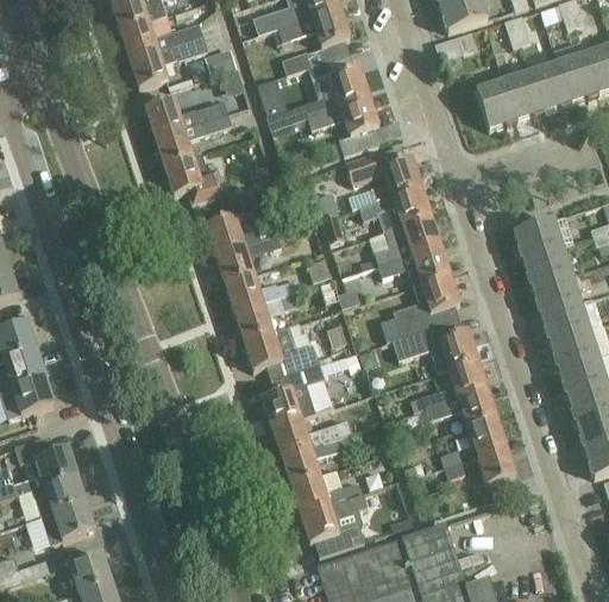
[(113,0),(110,1),(119,31),(148,22),(167,16),(162,0),(113,0)]
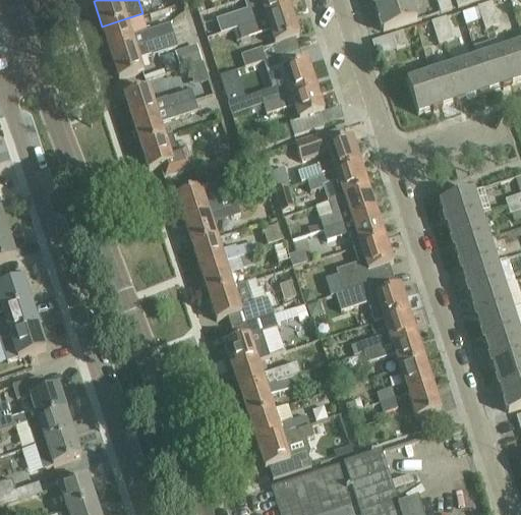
[(236,24),(290,7),(288,0),(259,0),(262,4),(248,8),(247,6),(216,16),(221,31),(237,25),(236,24)]
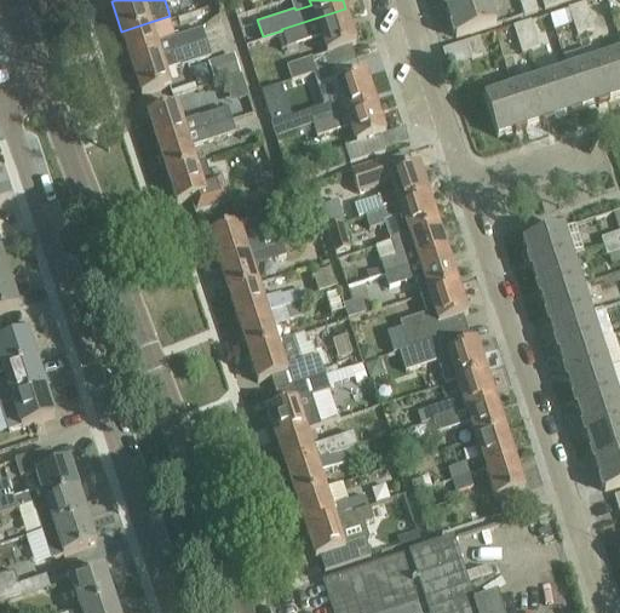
[(495,19),(489,0),(460,0),(446,5),(455,33),(495,19)]
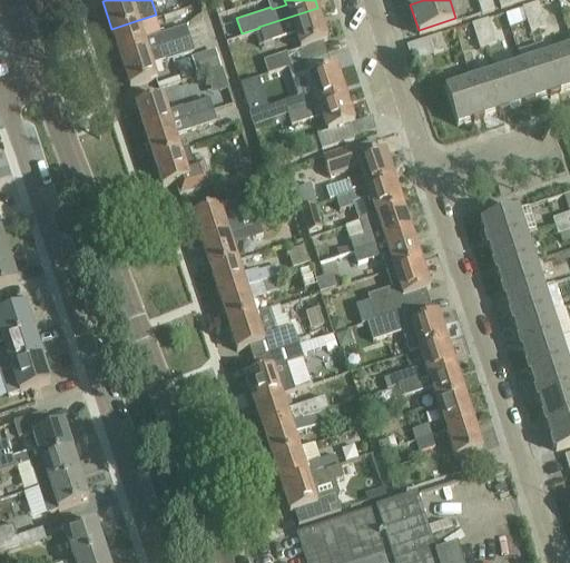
[(479,0),(481,9),(481,10),(494,6),(492,0),(479,0)]
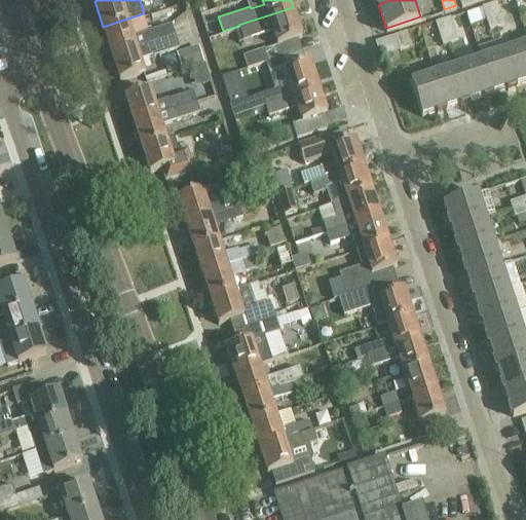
[(489,25),(496,23),(489,0),(482,2),(482,3),(465,9),(468,19),(470,21),(486,15),(489,25)]
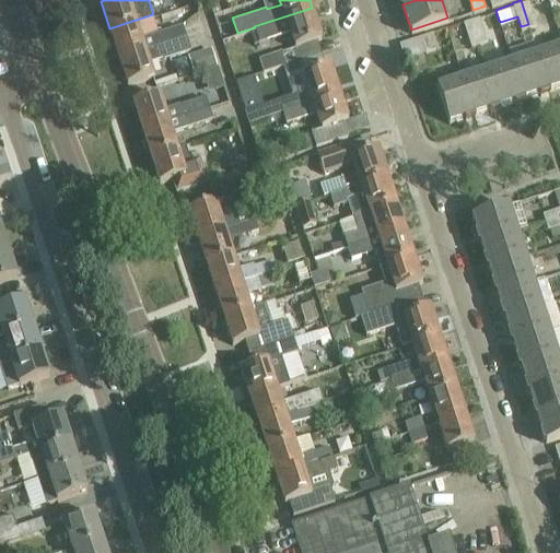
[(536,22),(528,0),(521,0),(528,24),(536,22)]
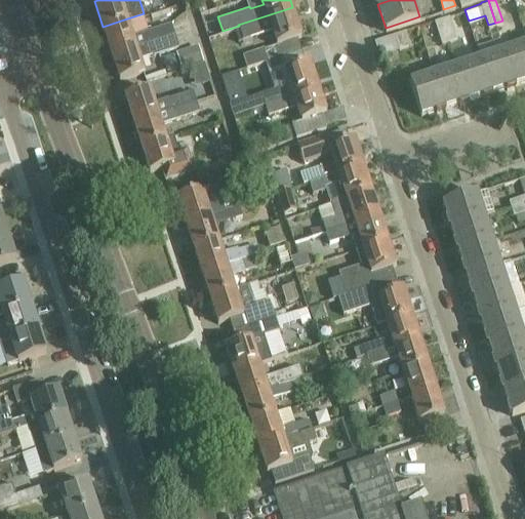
[(276,41),(282,39),(301,33),(292,7),(238,25),(239,26),(242,36),(271,27),(276,41)]
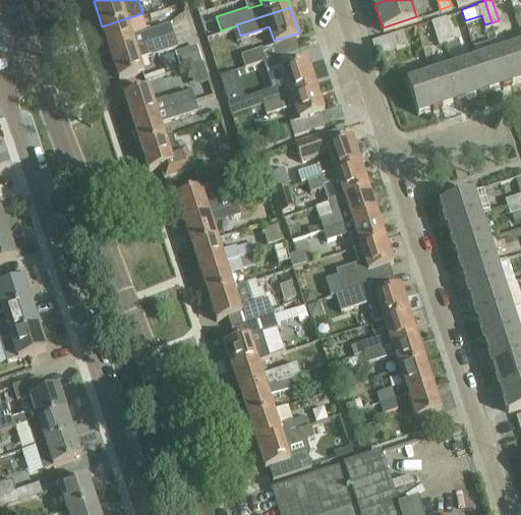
[(445,38),(453,36),(446,13),(438,15),(445,38)]
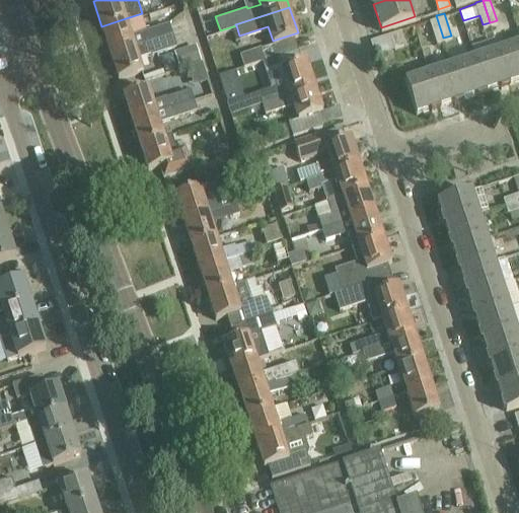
[(436,41),(443,38),(436,15),(429,17),(436,41)]
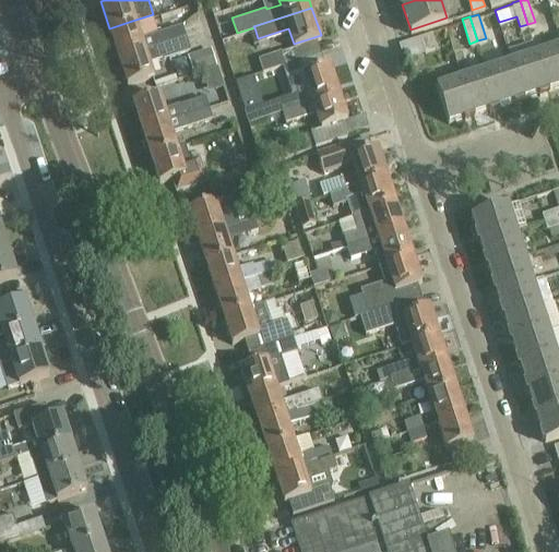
[(181,22),(141,35),(135,20),(109,28),(118,55),(186,33),(181,22)]
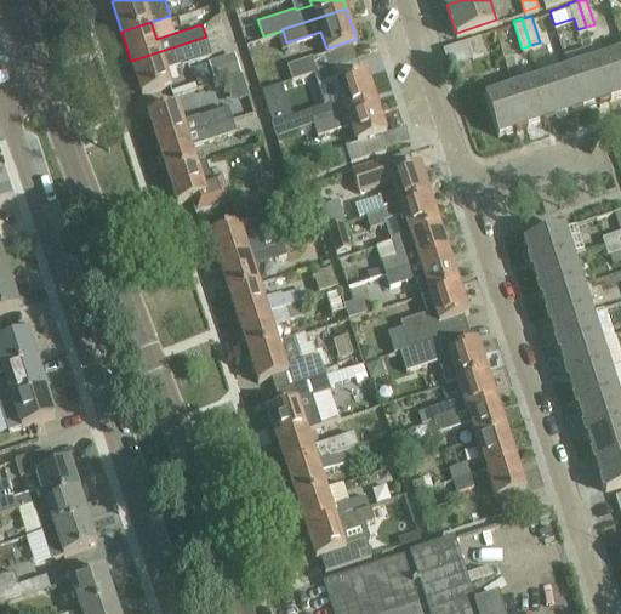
[(479,33),(466,37),(472,53),(485,50),(479,33)]
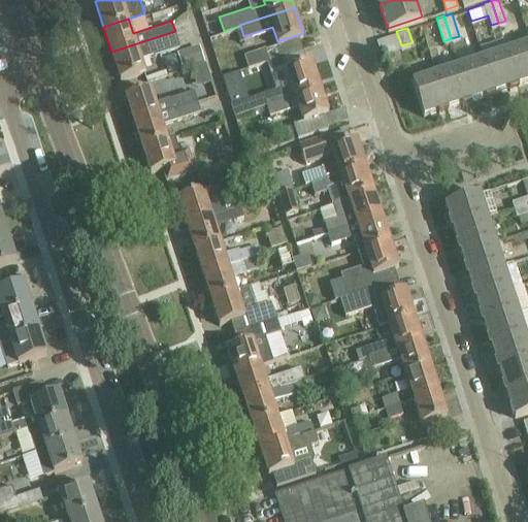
[(155,53),(179,44),(175,31),(111,52),(120,77),(144,69),(140,56),(154,52),(155,53)]
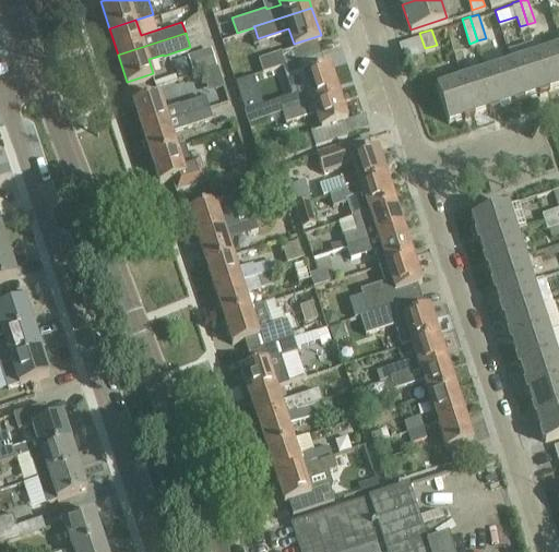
[(548,86),(558,82),(558,42),(536,50),(548,86)]
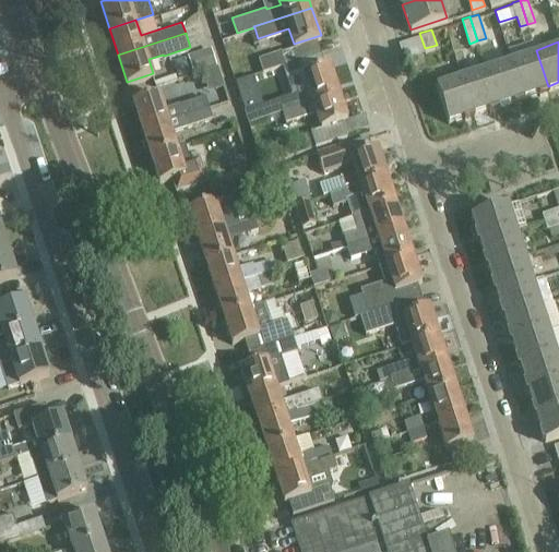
[(194,68),(215,61),(210,45),(189,52),(194,68)]
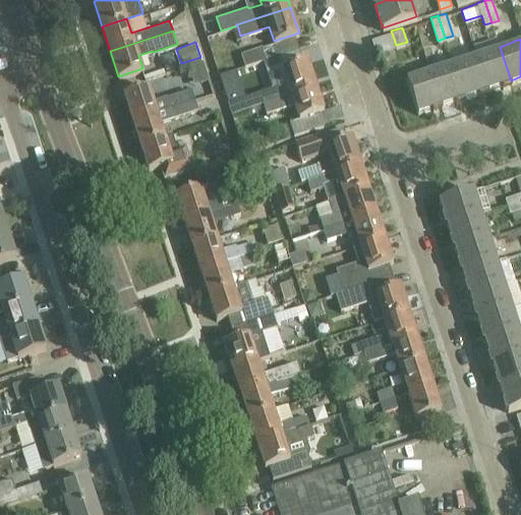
[(262,59),(266,58),(262,45),(240,51),(245,65),(252,62),(262,59)]
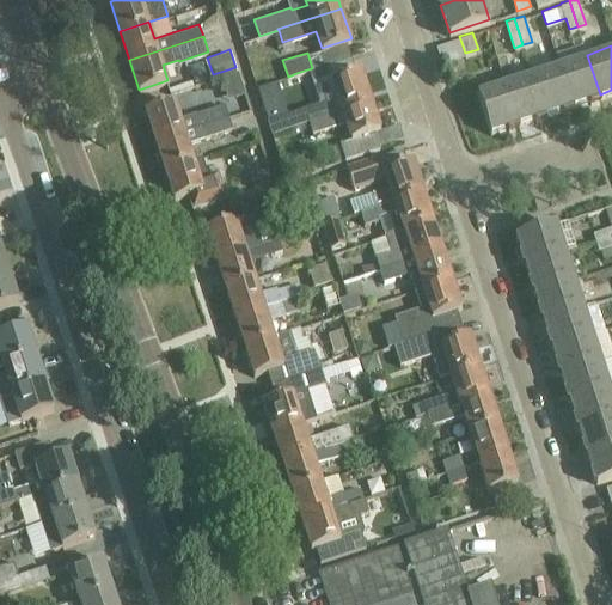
[(312,68),(307,69),(297,73),(306,104),(275,114),(280,128),(308,118),(371,98),(361,68),(357,69),(353,55),(312,68)]
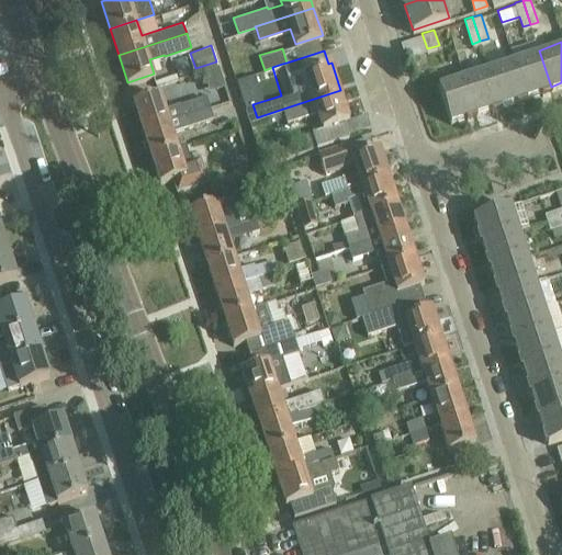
[(526,95),(551,87),(539,51),(514,59),(526,95)]
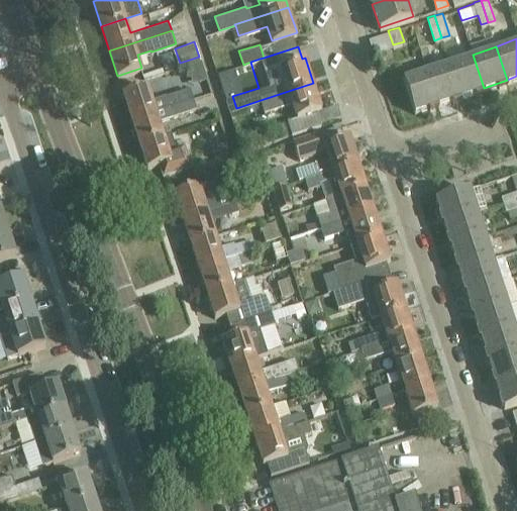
[(460,95),(484,88),(473,55),(449,62),(460,95)]
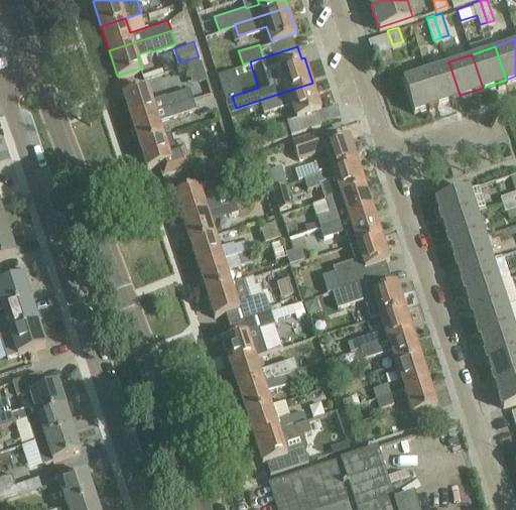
[(436,103),(460,95),(448,61),(425,69),(436,103)]
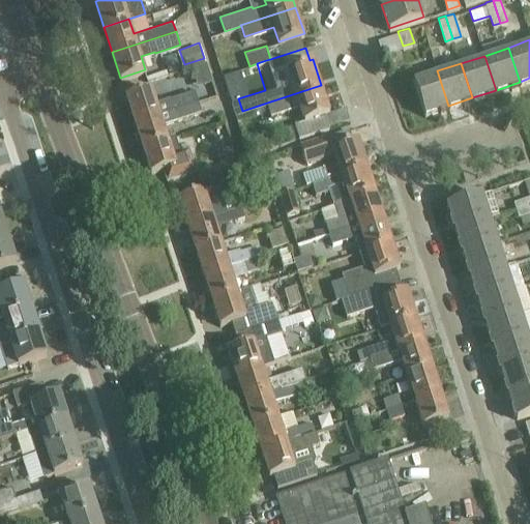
[(424,113),(448,106),(437,70),(413,79),(424,113)]
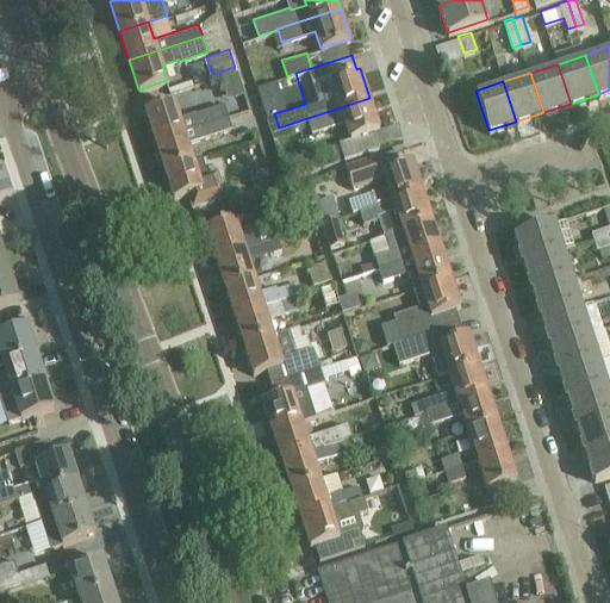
[(224,101),(180,116),(174,98),(144,107),(155,137),(228,113),(224,101)]
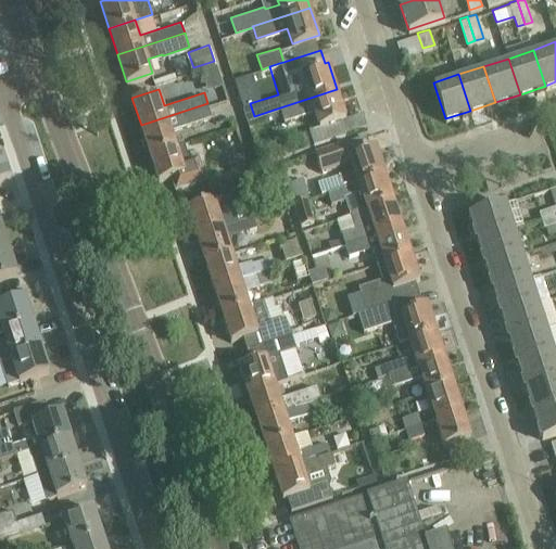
[(345,116),(337,89),(280,107),(283,119),(314,110),(318,124),(308,127),(314,142),(345,131),(340,117),(345,116)]
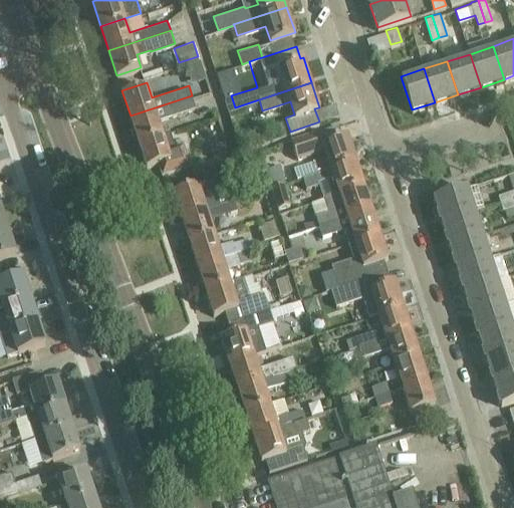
[(195,106),(192,95),(131,115),(139,141),(163,133),(158,118),(195,106)]
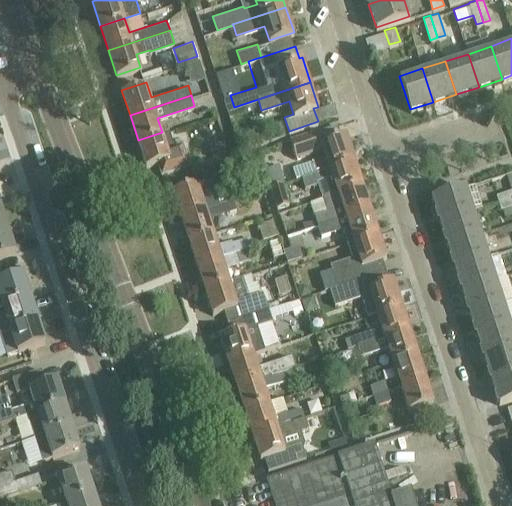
[(337,122),(290,138),(296,156),(320,148),(323,155),(292,165),(296,176),(301,175),(300,174),(353,156),(345,133),(341,134),(337,122)]
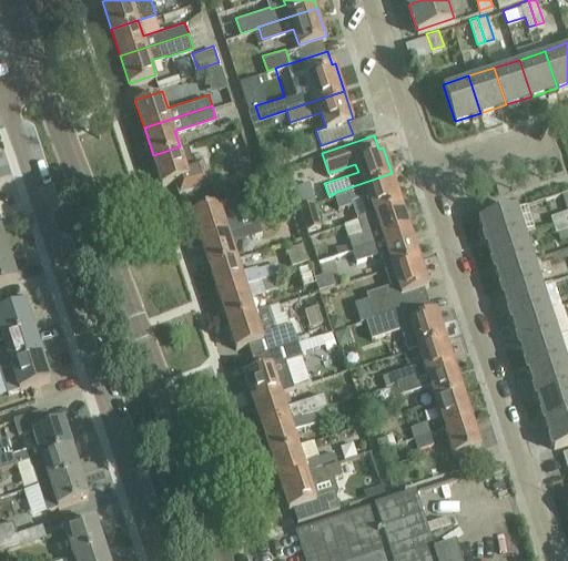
[(211,181),(202,155),(193,159),(188,144),(180,146),(153,155),(162,182),(174,179),(179,191),(211,181)]
